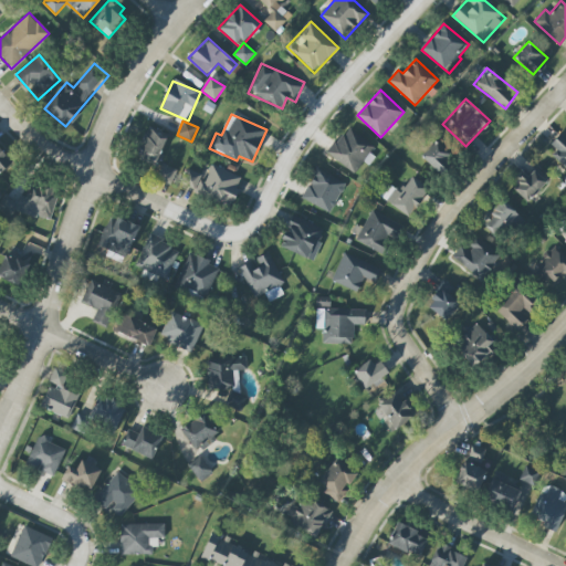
[(155,166),(168,134),(149,126),(136,158),(155,166)]
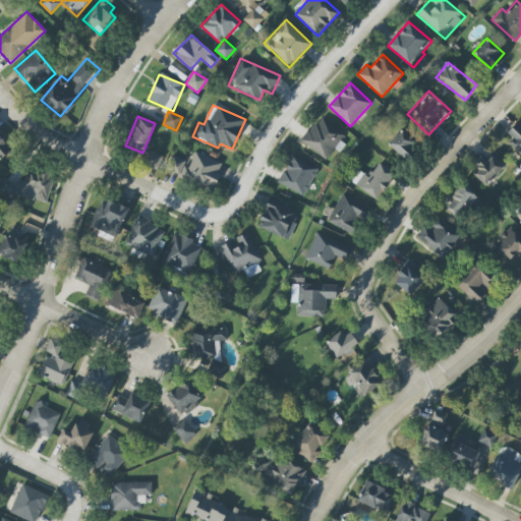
[(301,142),(329,161),(346,136),(319,117),(301,142)]
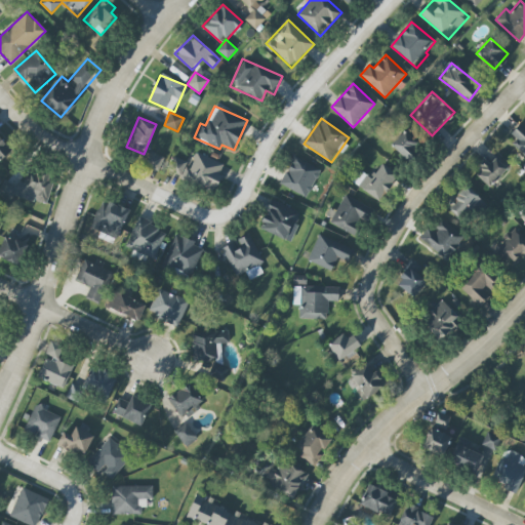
[(524,153),(524,128),(520,124),(508,137),(524,153)]
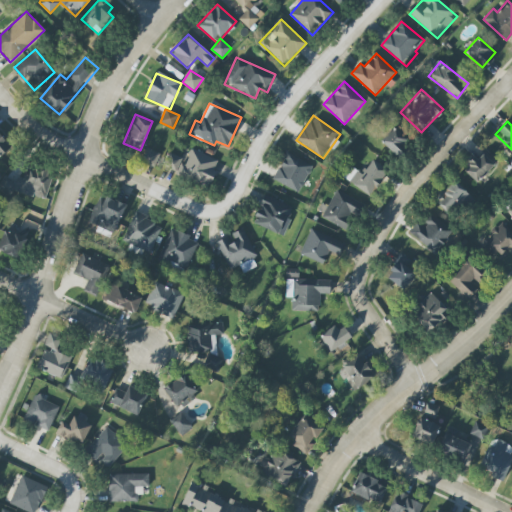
[(398,157),(411,143),(394,127),(381,141),(398,157)]
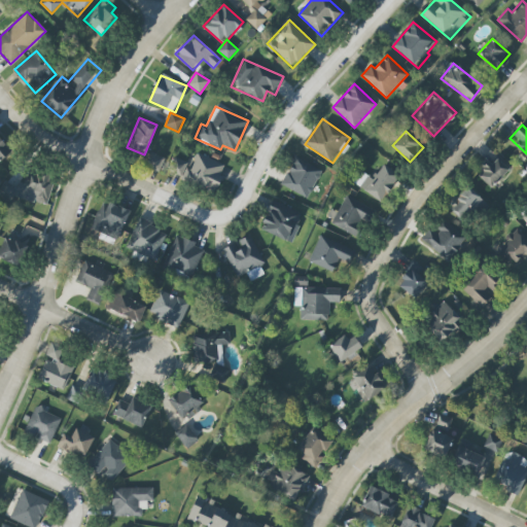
[(0,162),(11,151),(0,138),(0,162)]
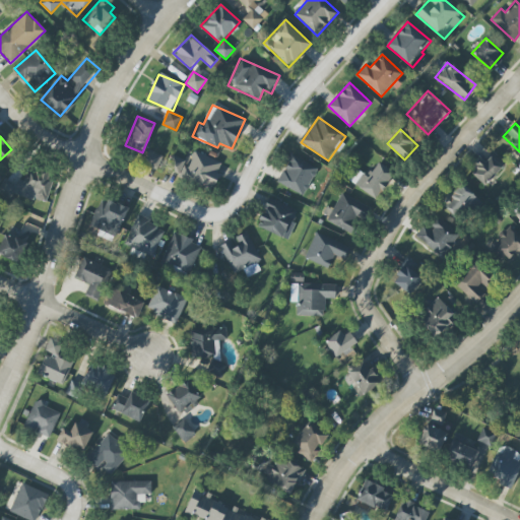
[(158,170),(163,155),(148,150),(144,165),(158,170)]
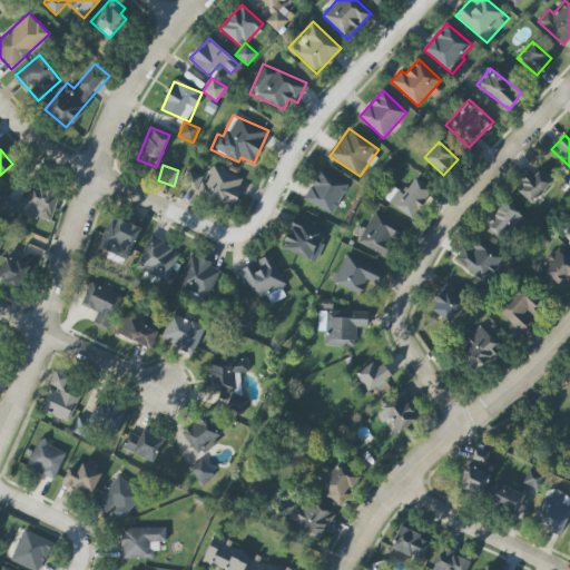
[(235,207),(244,177),(212,167),(207,183),(202,182),(197,195),(235,207)]
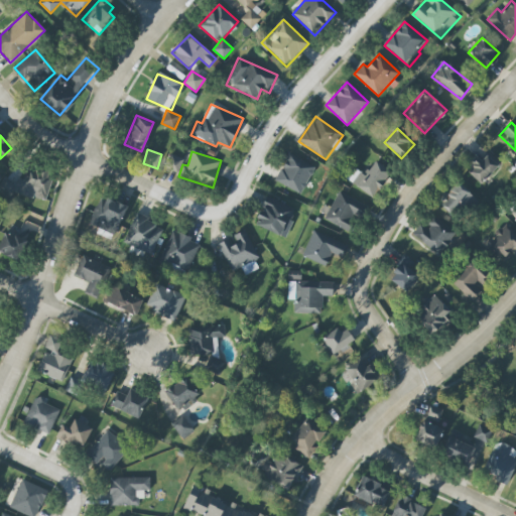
[(467,171),(482,184),(499,165),(485,152),(467,171)]
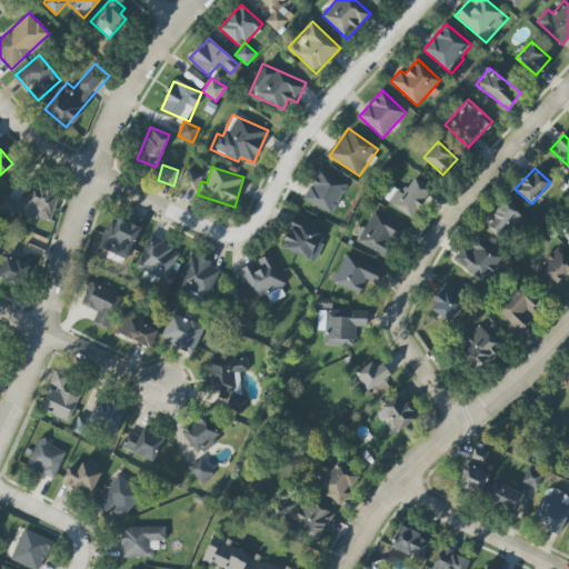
[(348,185),(319,169),(302,199),(332,215),(348,185)]
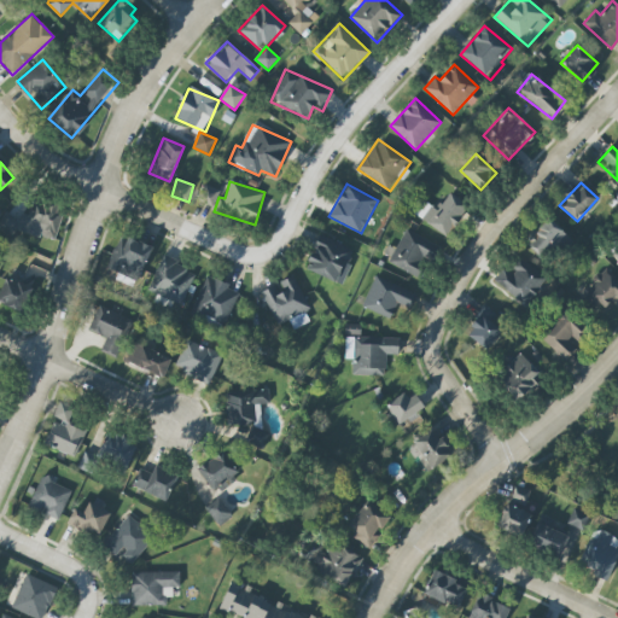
[(214,207),(220,191),(204,185),(198,202),(214,207)]
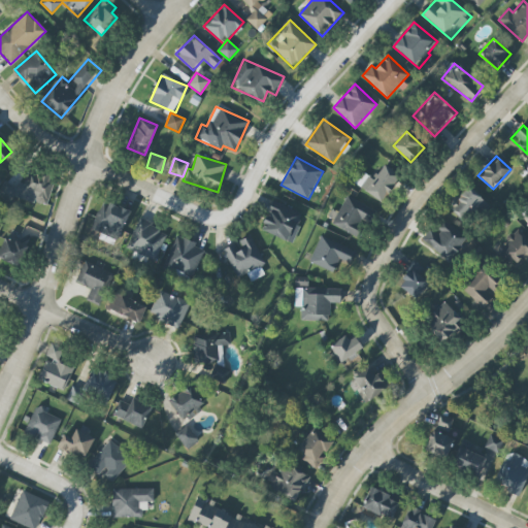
[(382,203),(401,177),(385,164),(373,179),(362,171),(354,182),(382,203)]
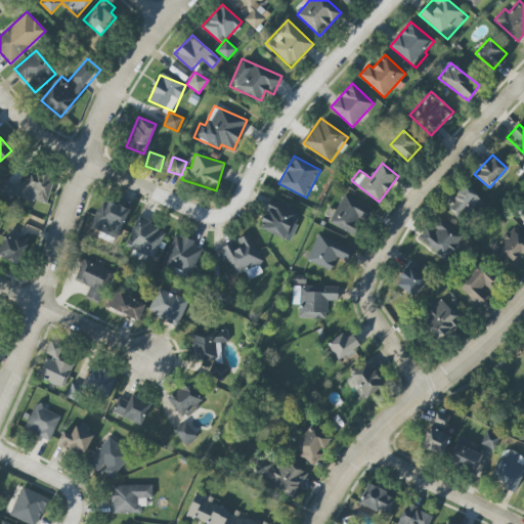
[(25,183),(18,181),(13,194),(46,206),(55,177),(30,168),(25,183)]
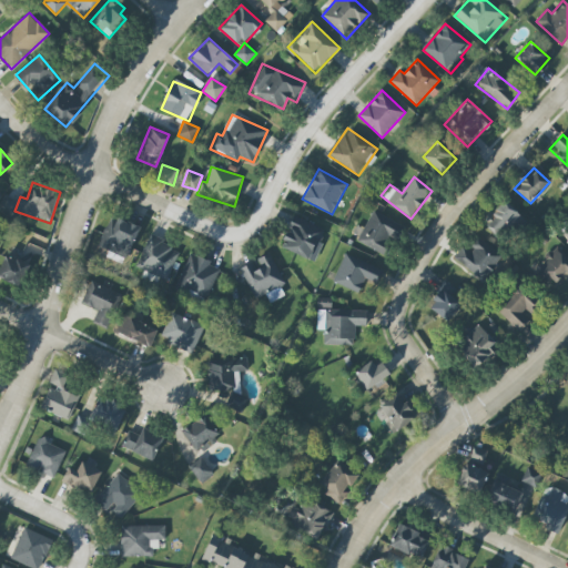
[(0,204),(0,210),(10,215),(18,203),(6,195),(0,204)]
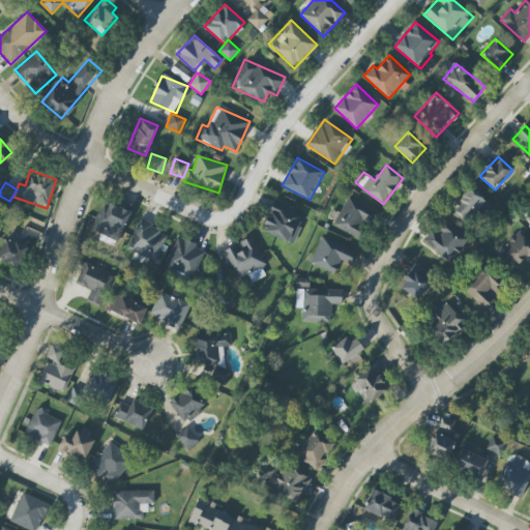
[(449,208),(468,225),(488,202),(469,186),(449,208)]
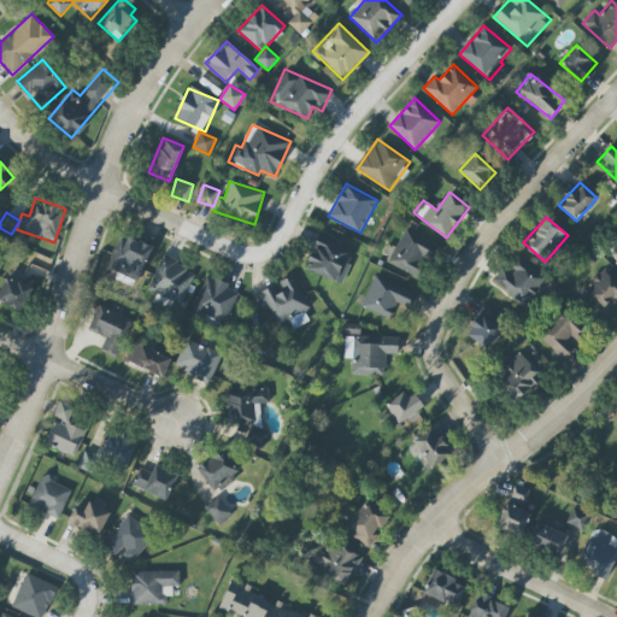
[(388,262),(419,280),(438,246),(405,229),(388,262)]
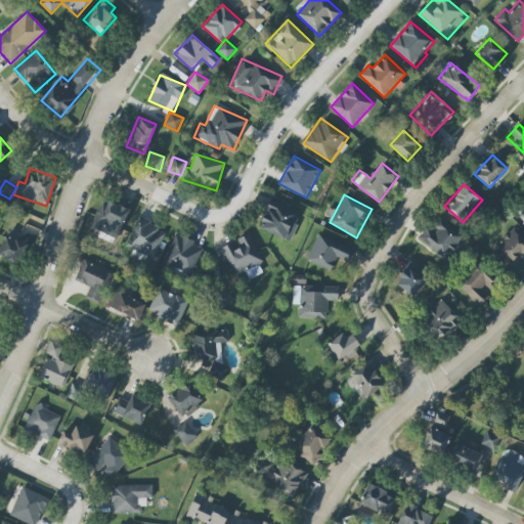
[(121,237),(127,207),(99,201),(92,231),(121,237)]
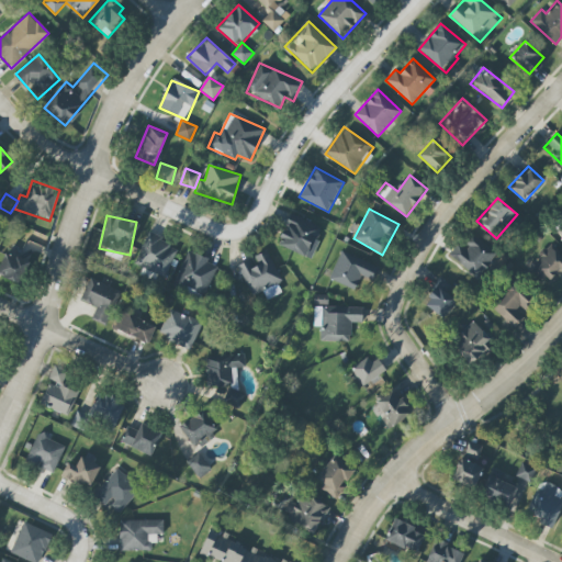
[(278,247),(312,258),(323,227),(289,215),(278,247)]
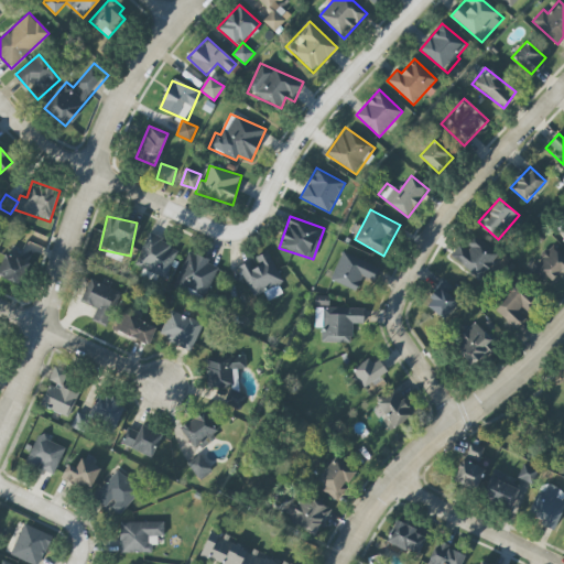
[(480,279),(499,255),(469,232),(451,257),(480,279)]
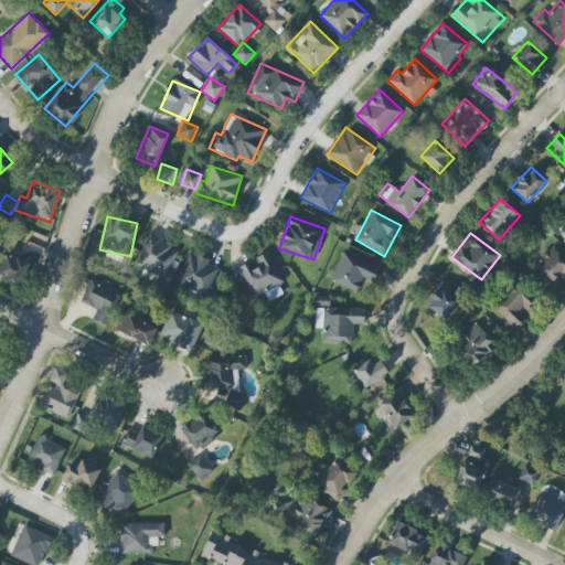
[(136,265),(167,279),(180,248),(149,235),(136,265)]
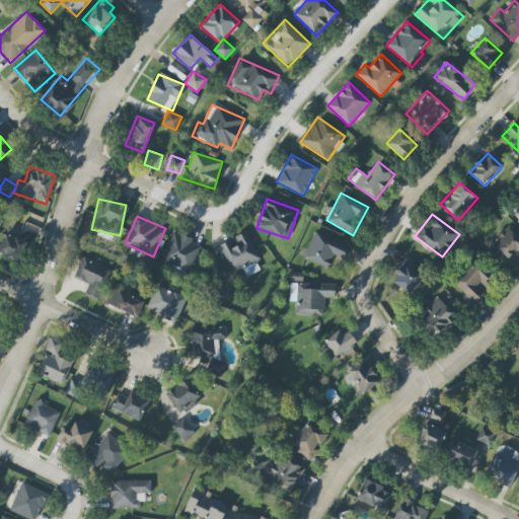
[(490,247),(505,262),(514,252),(517,255),(518,252),(518,237),(508,227),(490,247)]
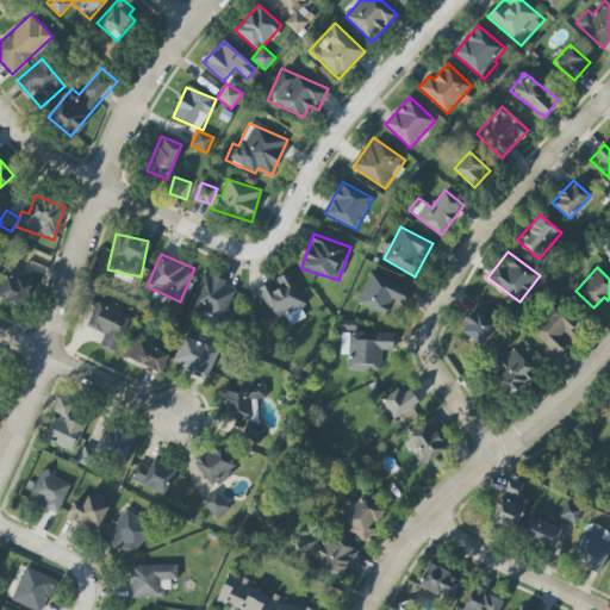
[(37,273),(25,268),(20,280),(6,274),(0,287),(0,298),(23,309),(37,273)]
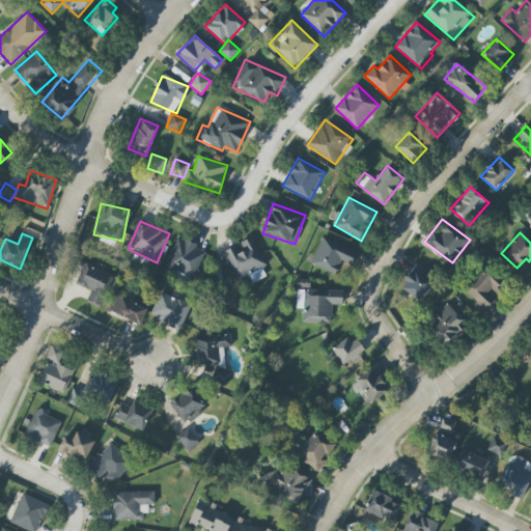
[(270,275),(252,236),(238,244),(239,245),(225,251),(238,279),(248,274),(252,283),(270,275)]
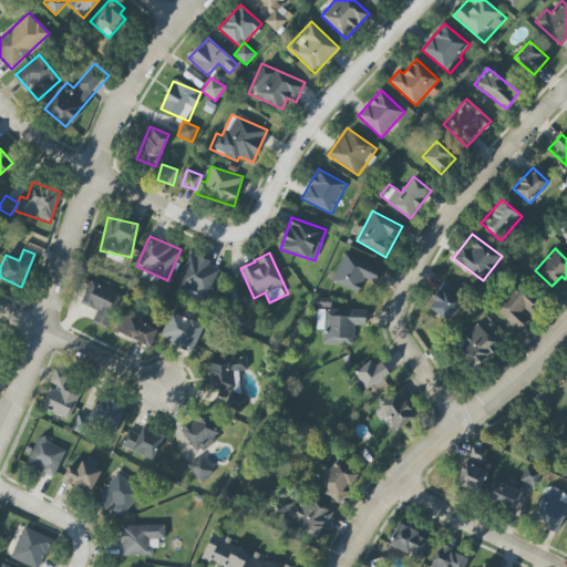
[(175,286),(206,300),(222,268),(191,254),(175,286)]
